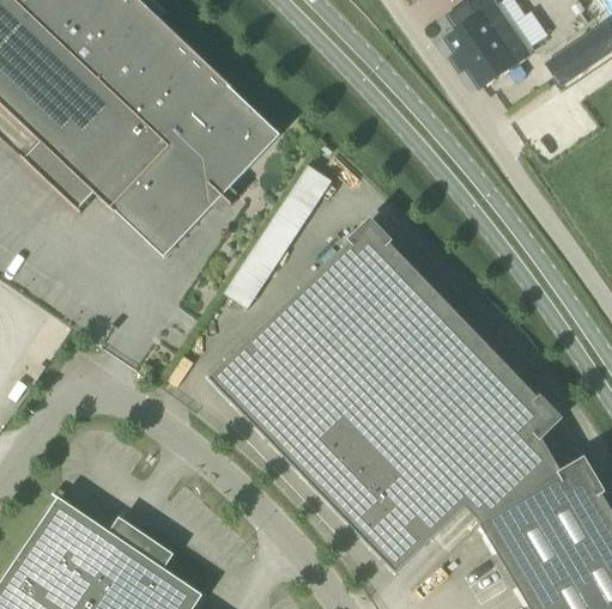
[(0,0),(0,102),(41,142),(25,159),(78,209),(95,193),(115,212),(116,211),(165,257),(282,134),(232,87),(234,87),(140,0),(0,0)]
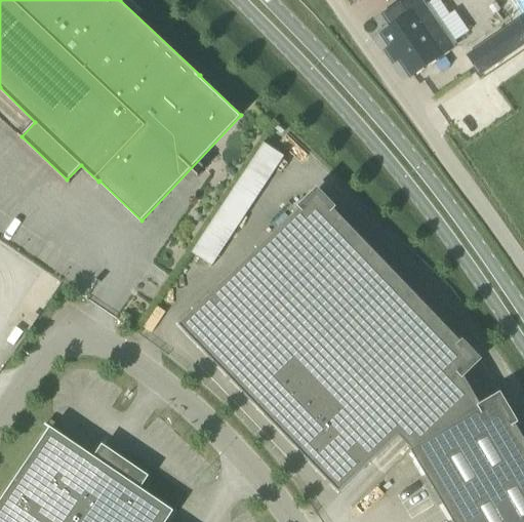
[(454,44),(421,0),(404,0),(387,12),(395,25),(385,32),(414,73),(427,64),(427,63),(438,54),(439,55),(454,44)]
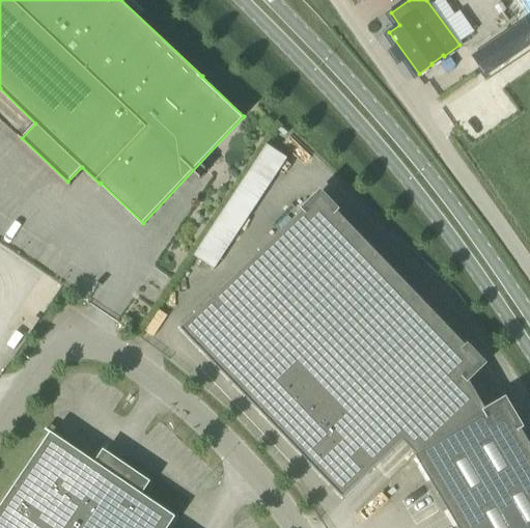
[(216,266),(286,153),(265,140),(194,252),(216,266)]
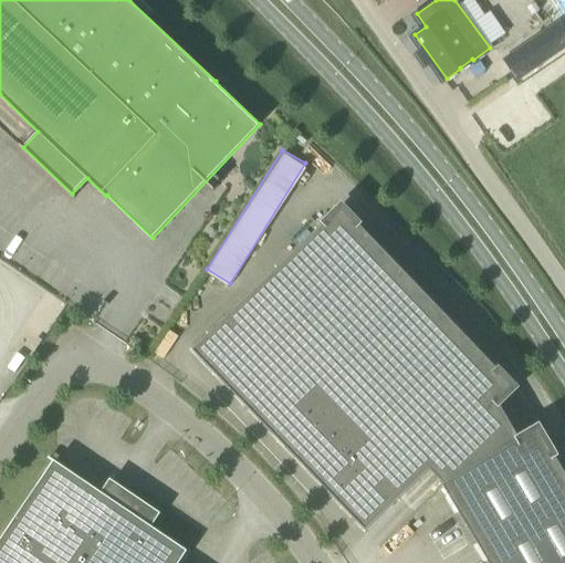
[(564,469),(555,454),(556,454),(540,425),(521,437),(500,403),(516,386),(499,368),(359,222),(343,205),(325,221),(194,348),(366,529),(440,458),(458,475),(443,483),(488,562),(564,562),(564,469)]
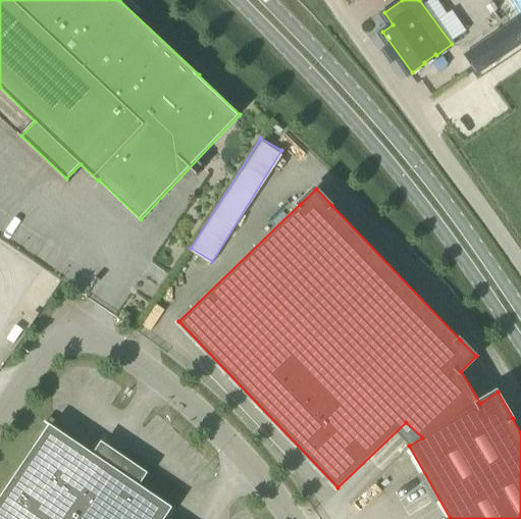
[(164,518),(173,506),(137,481),(144,472),(115,454),(109,462),(46,419),(45,420),(50,424),(0,498),(0,518),(164,518)]
